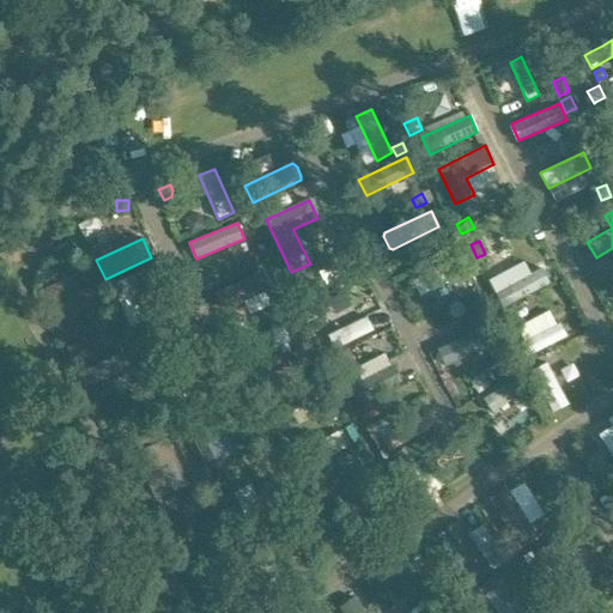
[(439,246),(426,252),(432,262),(444,256),(439,246)]
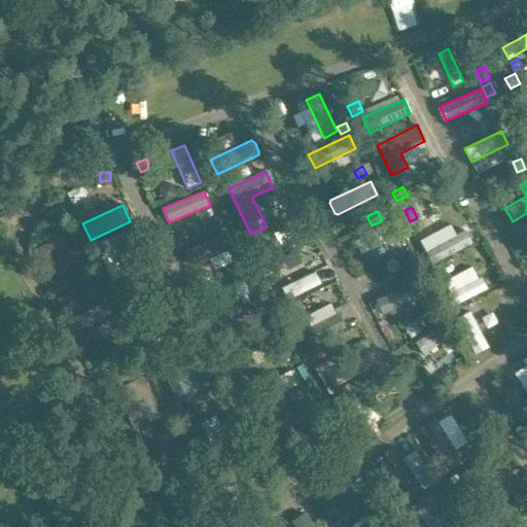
[(297,219),(288,223),(294,235),(304,232),(297,219)]
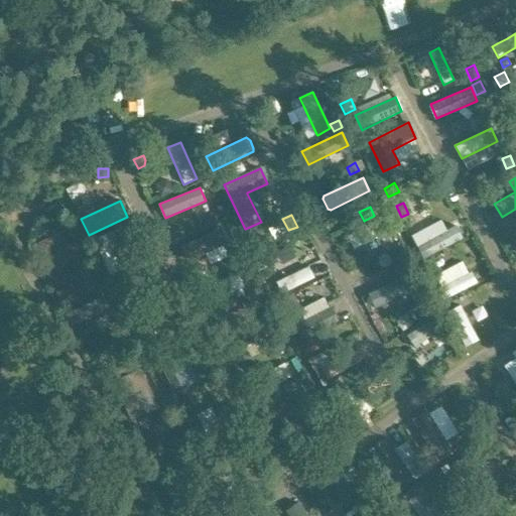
[(58,219),(55,227),(63,230),(67,222),(58,219)]
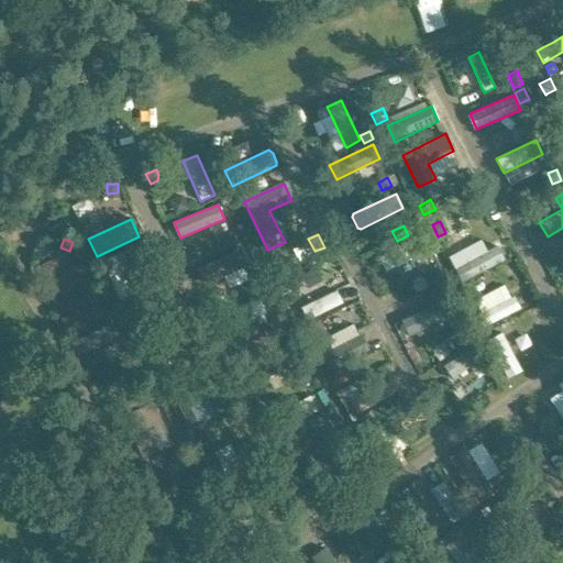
[(487,251),(454,268),(462,284),(504,261),(496,246),(487,251)]
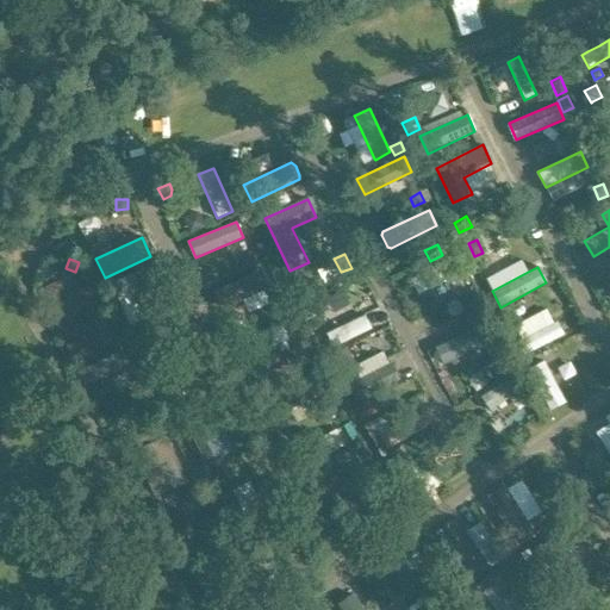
[(261,272),(217,291),(224,307),(242,299),(263,290),(268,287),(261,272)]
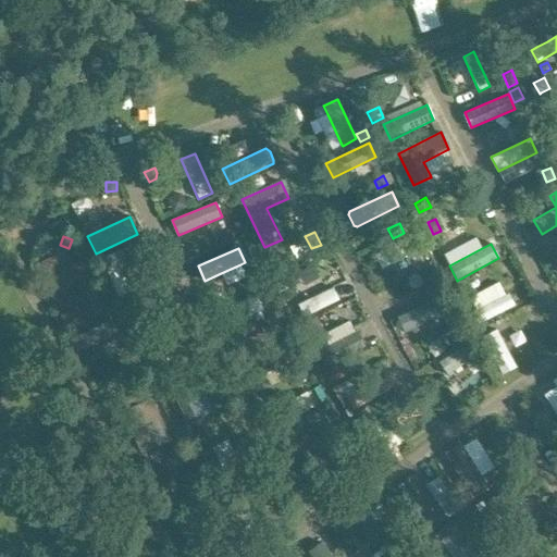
[(187,249),(180,252),(185,264),(193,260),(187,249)]
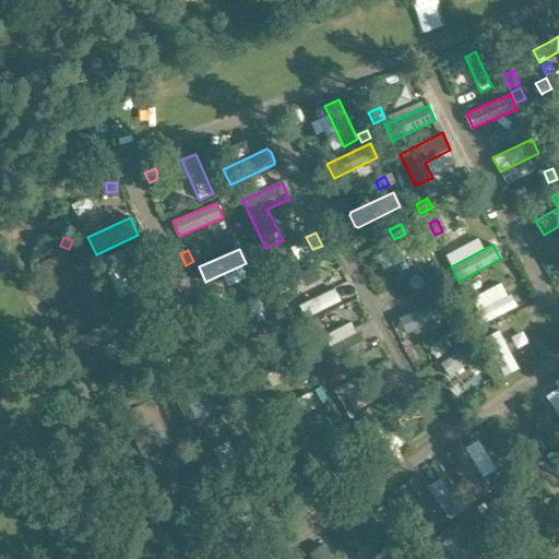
[(86,302),(62,316),(70,330),(108,309),(83,263),(69,271),(86,302)]
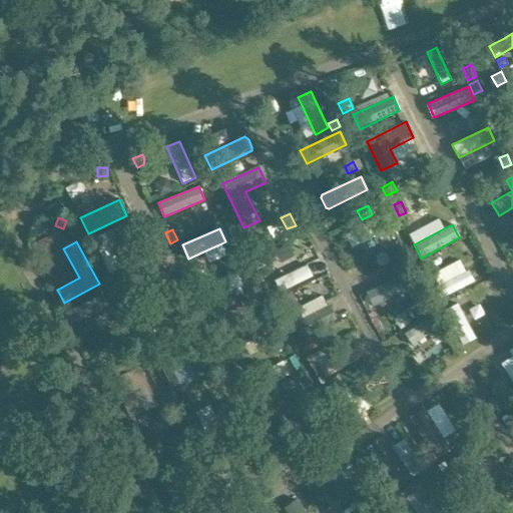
[(397,246),(389,249),(393,261),(401,257),(397,246)]
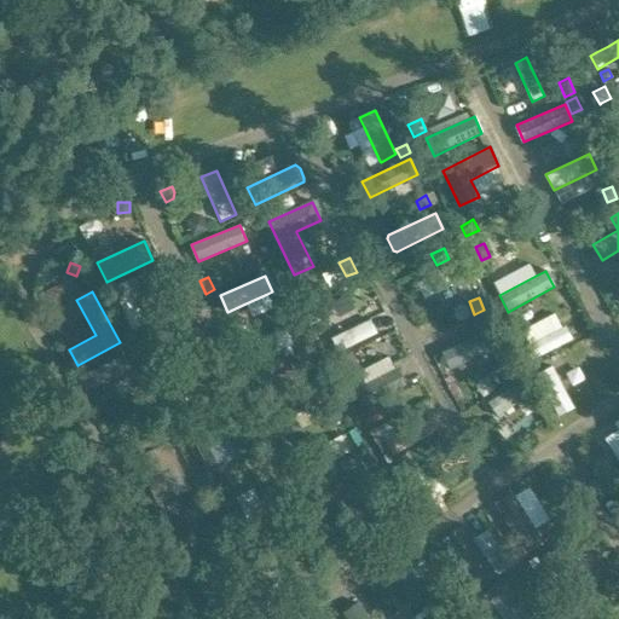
[(287,302),(275,308),(279,319),(293,313),(287,302)]
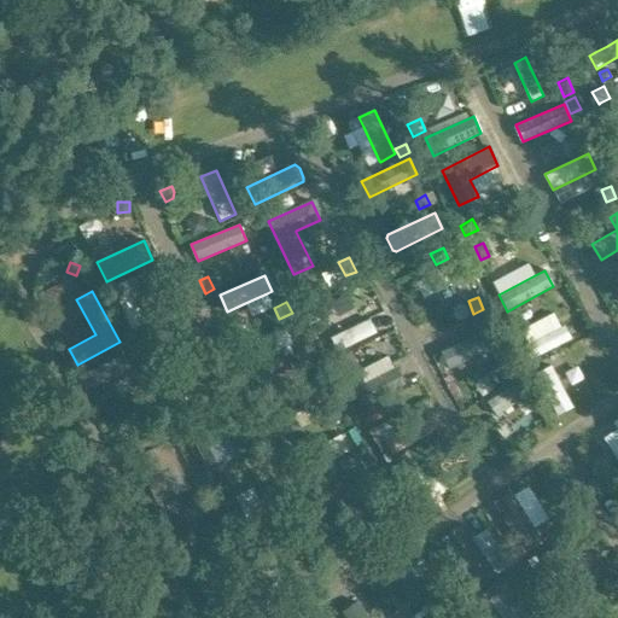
[(327,305),(316,312),(320,319),(331,314),(327,305)]
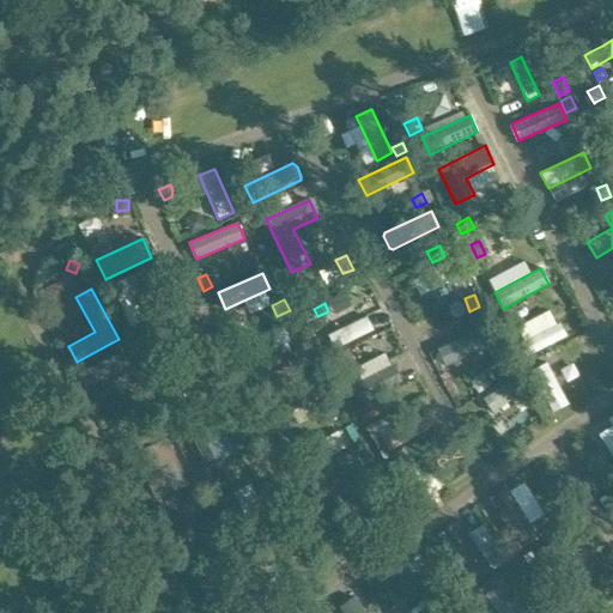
[(507,310),(498,315),(504,326),(513,321),(507,310)]
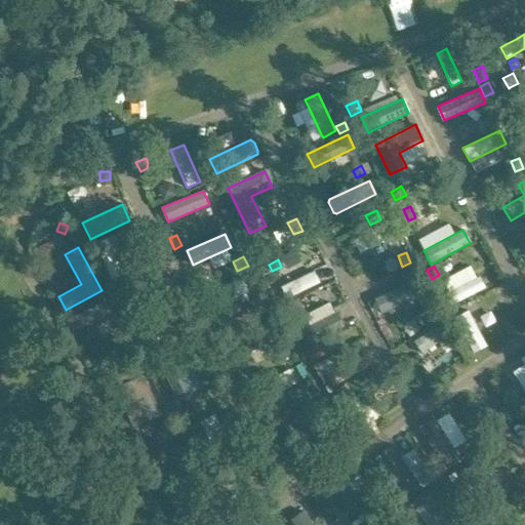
[(307,272),(276,288),(283,301),(314,286),(307,272)]
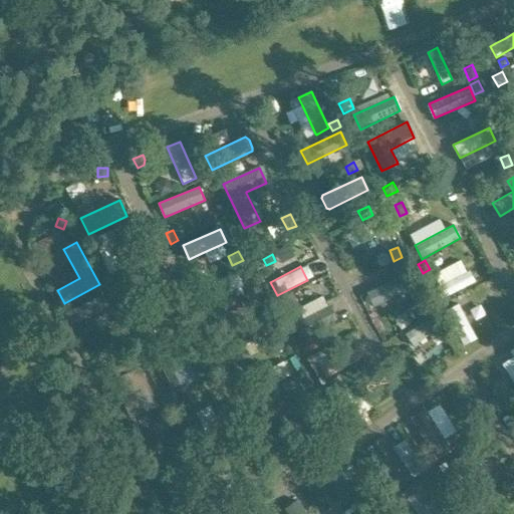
[(122,268),(109,274),(118,292),(131,285),(122,268)]
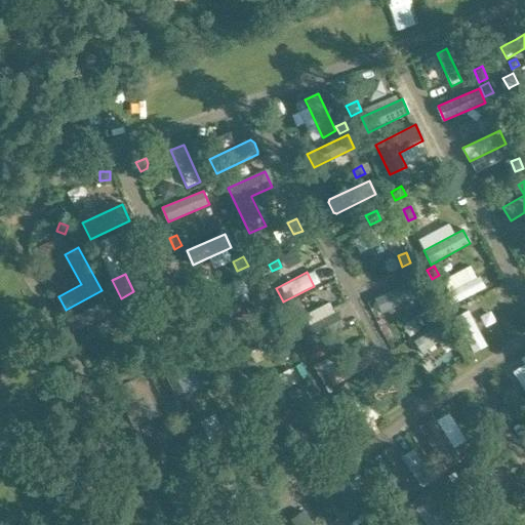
[(448,292),(445,294),(451,306),(484,288),(479,277),(476,278),(448,292)]
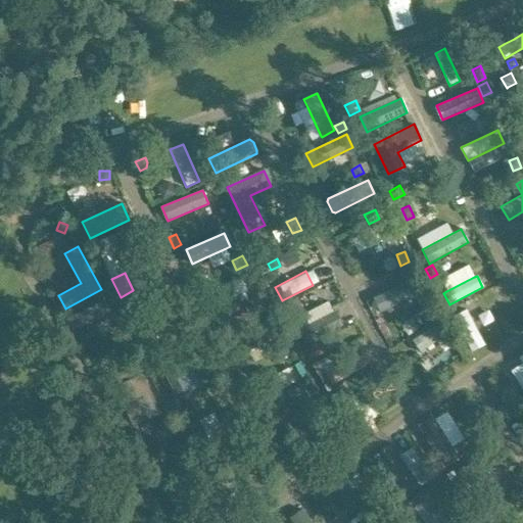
[(249,277),(212,294),(214,299),(217,303),(219,308),(242,297),(251,317),(265,310),(249,277)]
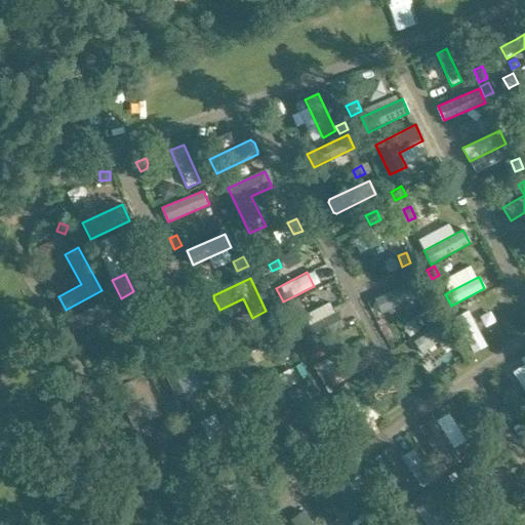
[(416,278),(375,299),(382,313),(422,291),(416,278)]
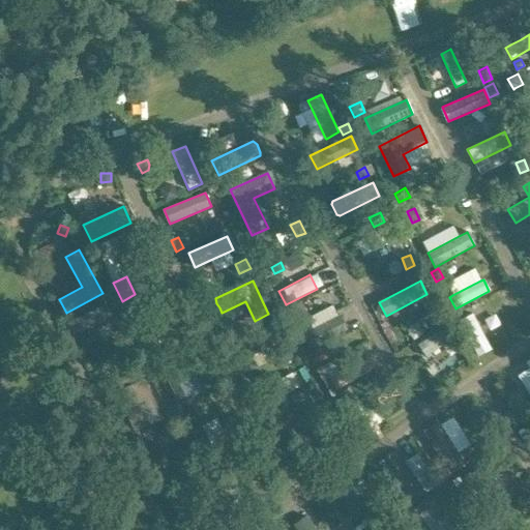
[(128,300),(122,303),(127,314),(134,311),(128,300)]
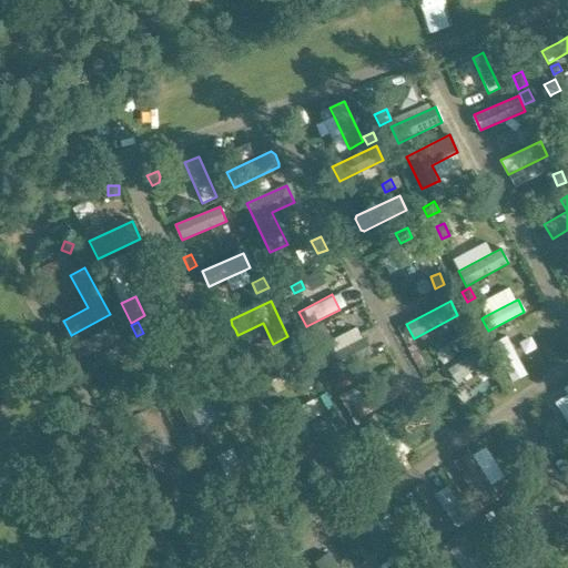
[(112,325),(73,345),(80,359),(120,340),(112,325)]
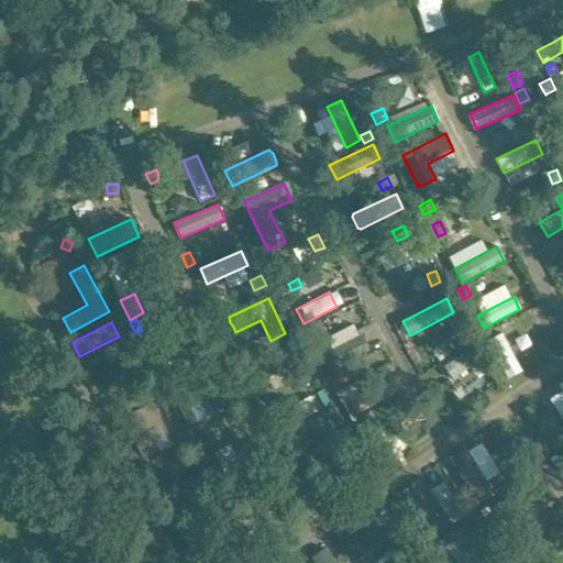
[(320,322),(312,326),(317,334),(324,331),(320,322)]
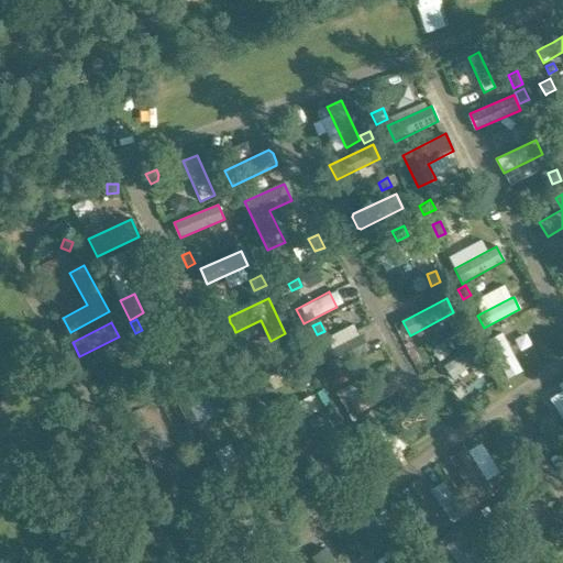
[(461,329),(452,334),(459,343),(466,338),(461,329)]
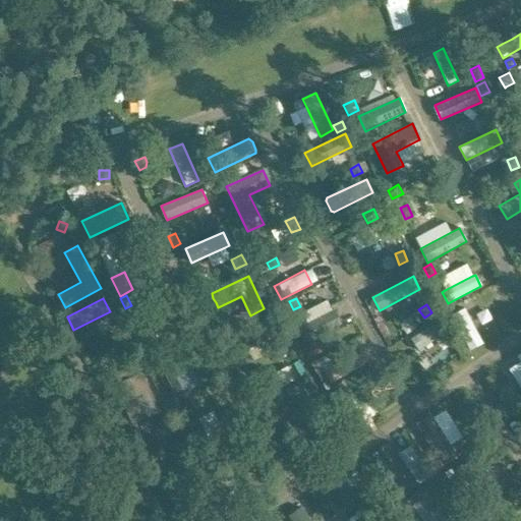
[(464,308),(452,314),(469,349),(482,342),(464,308)]
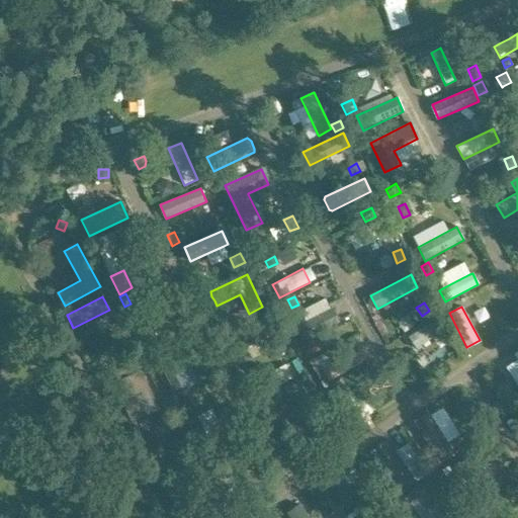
[(301,324),(298,326),(307,340),(339,323),(331,309),(301,324)]
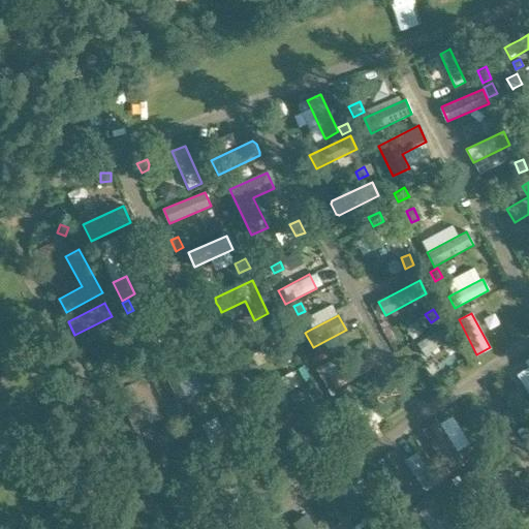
[(520,320),(519,328),(526,329),(527,322),(527,321),(520,319),(520,320)]
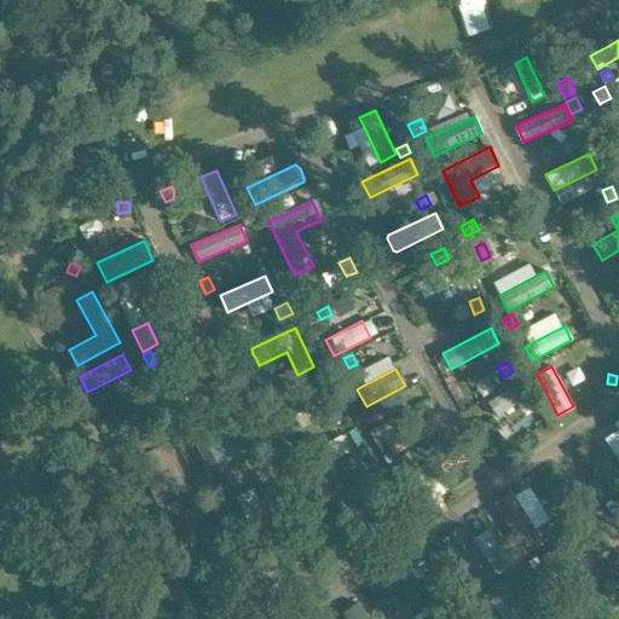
[(489,376),(475,385),(484,397),(496,388),(489,376)]
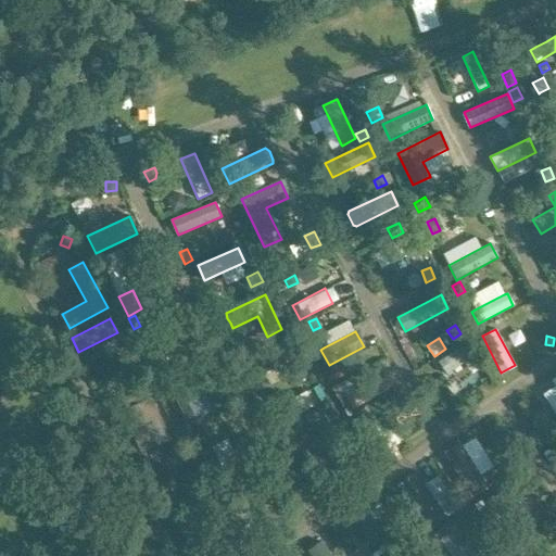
[(465,343),(438,362),(446,374),(474,355),(465,343)]
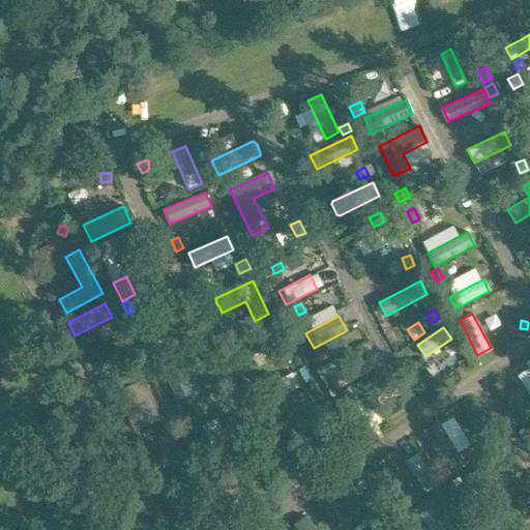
[(172,345),(163,349),(167,357),(175,353),(172,345)]
